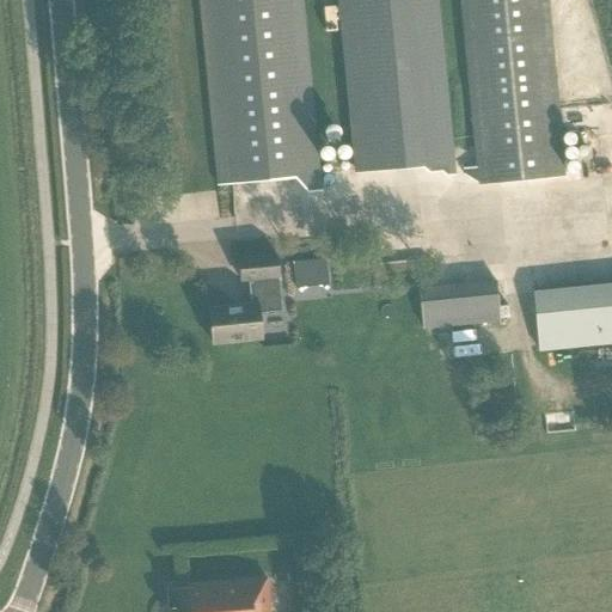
[(299,0),(201,0),(220,187),(295,178),(310,193),(324,191),(322,175),(317,175),(299,0)]
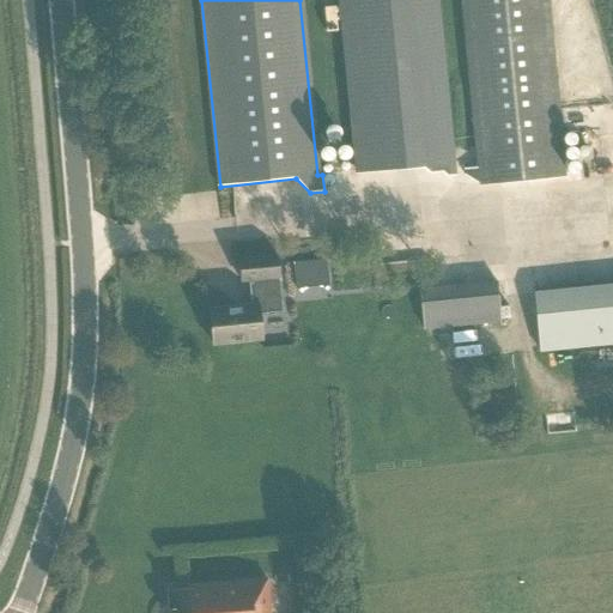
[(439,20),(437,0),(339,0),(357,173),(389,170),(417,167),(426,173),(438,171),(447,175),(455,175),(454,163),(439,20)]
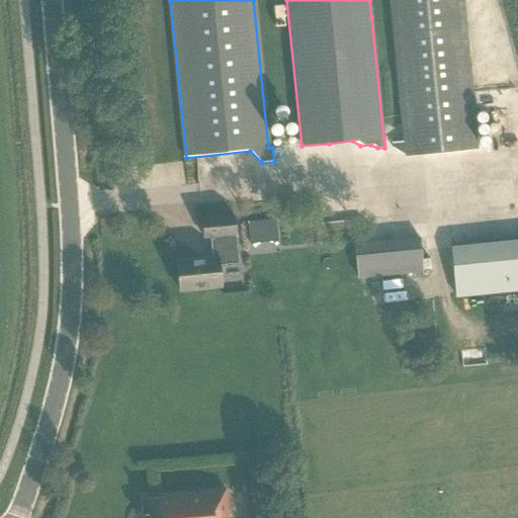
[(478,150),(462,0),(389,0),(405,157),(478,150)]
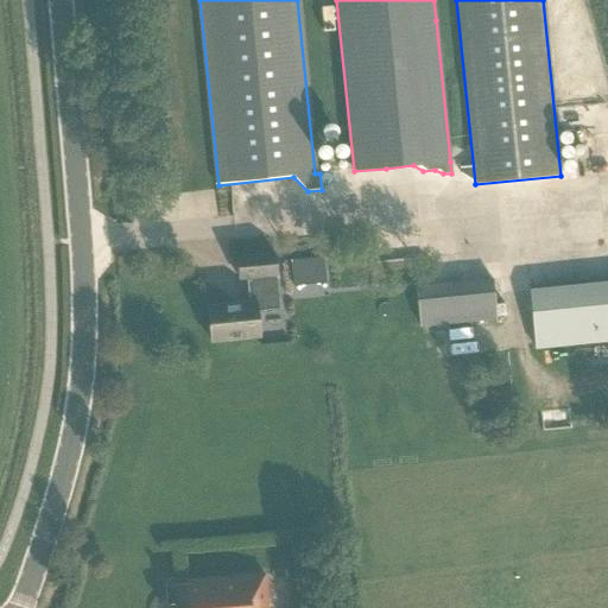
[(172,182),(170,158),(152,160),(154,183),(172,182)]
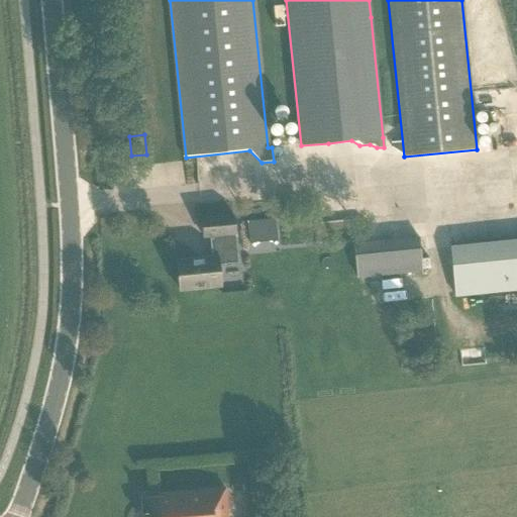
[(263,240),(283,241),(284,216),(264,215),(263,240)]
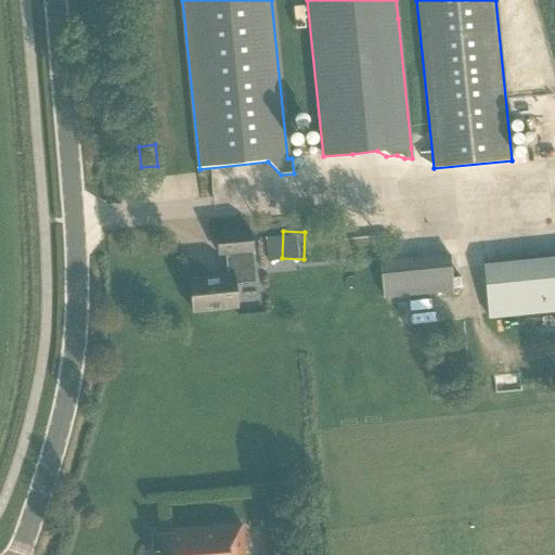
[(235,285),(256,283),(250,232),(210,236),(210,237),(217,236),(218,255),(224,255),(227,276),(190,280),(193,312),(237,308),(235,285)]
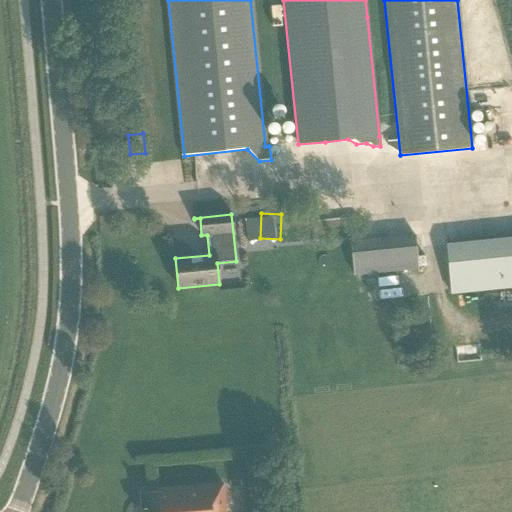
[(415,236),(350,243),(354,275),(418,268),(415,236)]
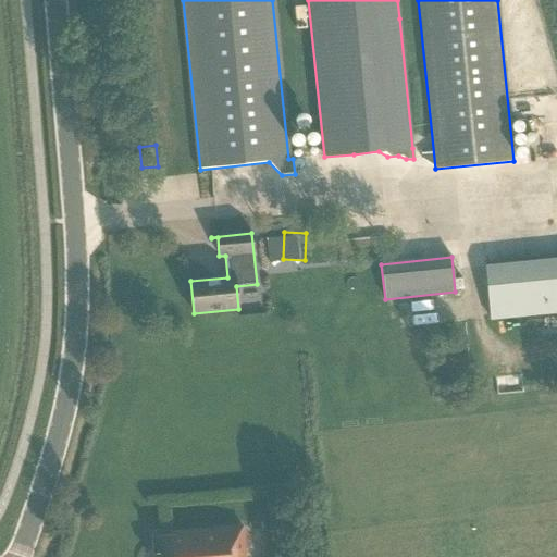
[(556,312),(556,258),(484,264),(490,320),(556,312)]
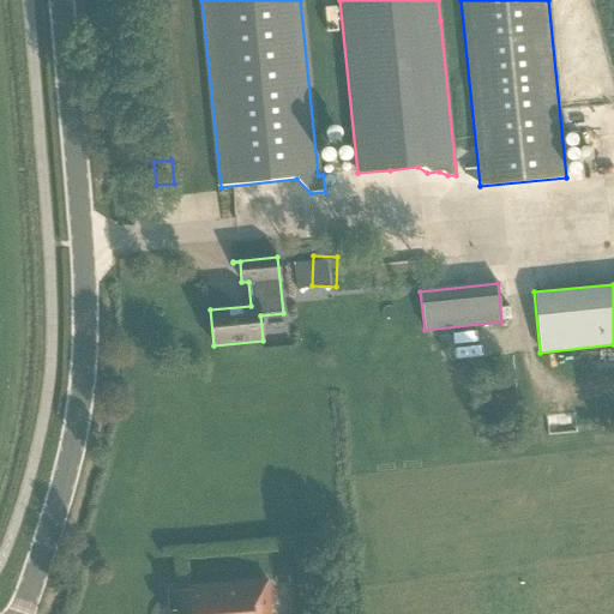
[(188,591),(168,594),(169,613),(270,613),(268,581),(188,588),(188,591)]
